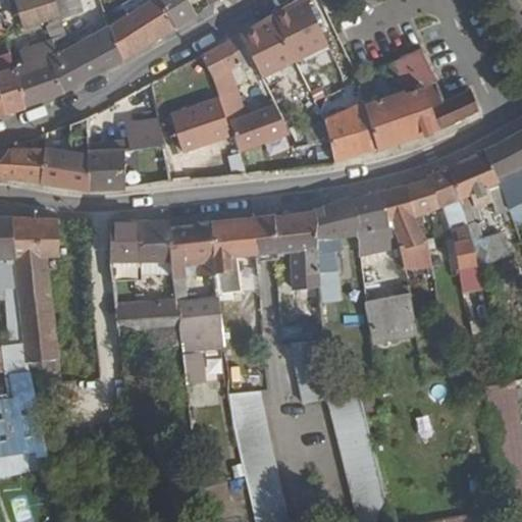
[(0,0),(0,10),(0,12),(0,11),(0,19),(4,34),(14,31),(24,27),(45,19),(53,41),(58,55),(67,51),(71,49),(61,18),(54,0),(0,0)]
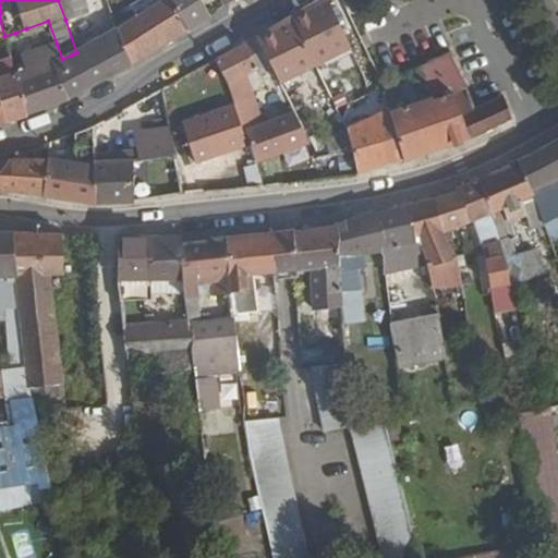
[(58,0),(65,20),(95,9),(92,0),(58,0)]
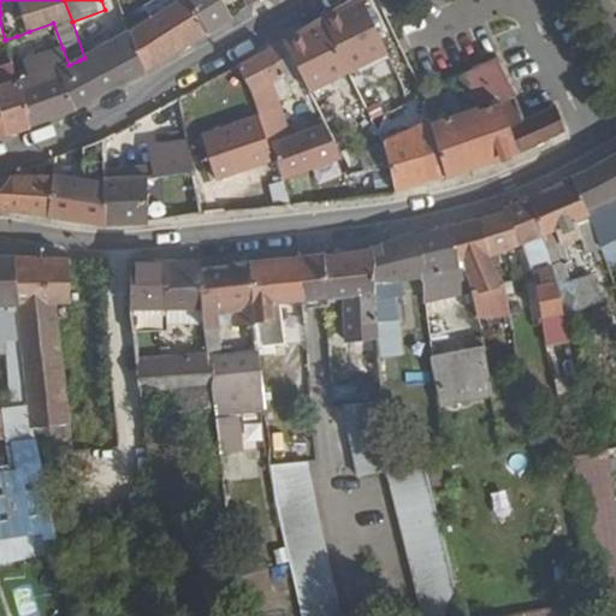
[(125,18),(129,30),(148,18),(141,0),(126,0),(120,5),(125,18)]
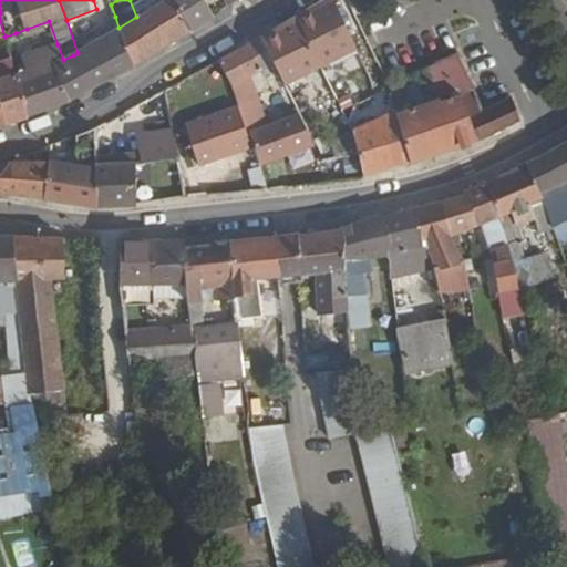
[(119,28),(132,66),(188,32),(168,0),(163,0),(136,17),(119,28)]
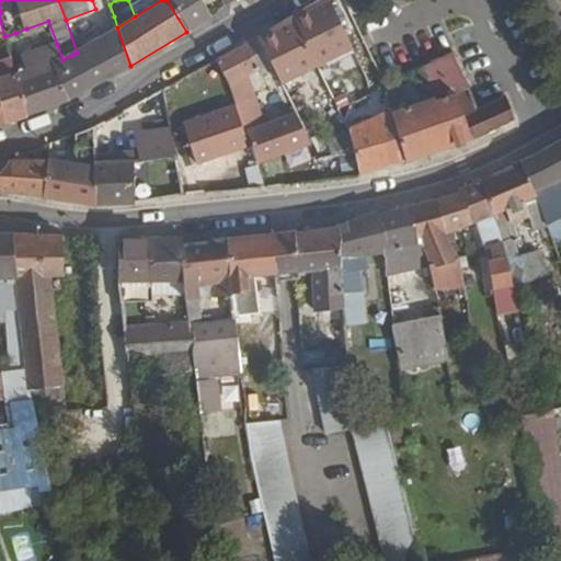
[(167,0),(186,32),(209,19),(197,0),(167,0)]
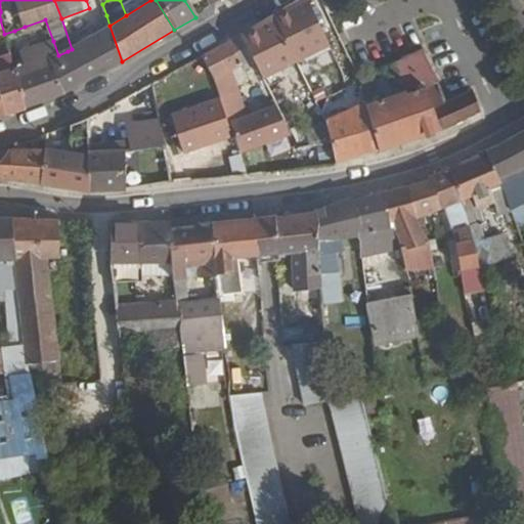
[(307,0),(303,0),(287,9),(290,14),(277,22),(274,16),(242,36),(253,59),(265,81),(330,48),(307,0)]
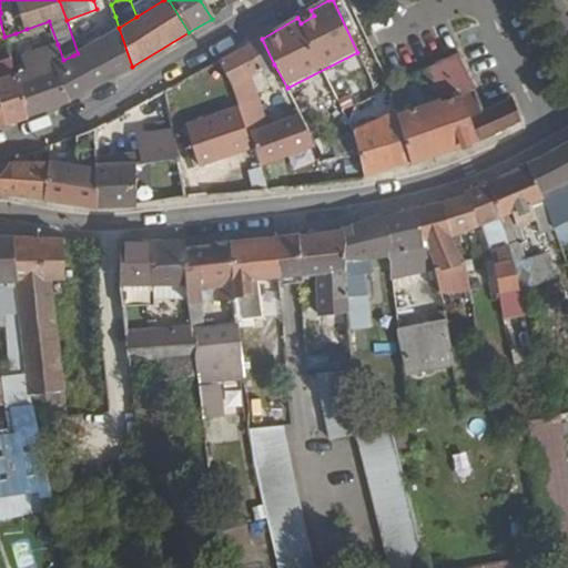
[(311,10),(297,18),(301,23),(314,16),(311,10)]
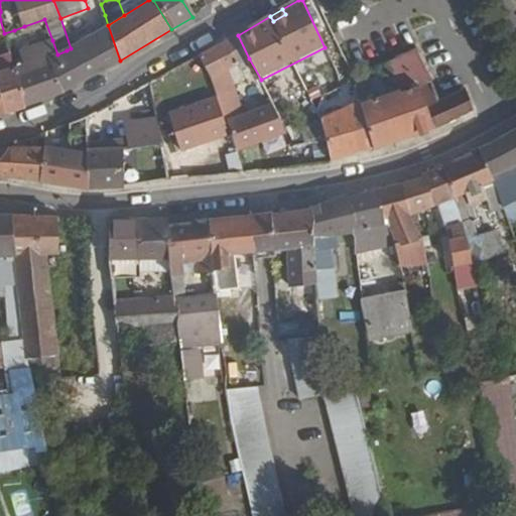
[(120,61),(120,60),(108,25),(105,15),(103,16),(107,28),(90,37),(88,33),(78,39),(80,43),(71,48),(67,50),(57,54),(47,57),(61,92),(120,61)]
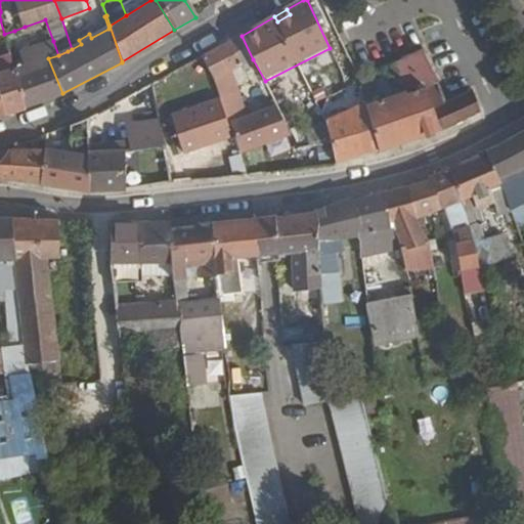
[(9,53),(14,71),(26,67),(22,51),(14,31),(4,34),(9,53)]
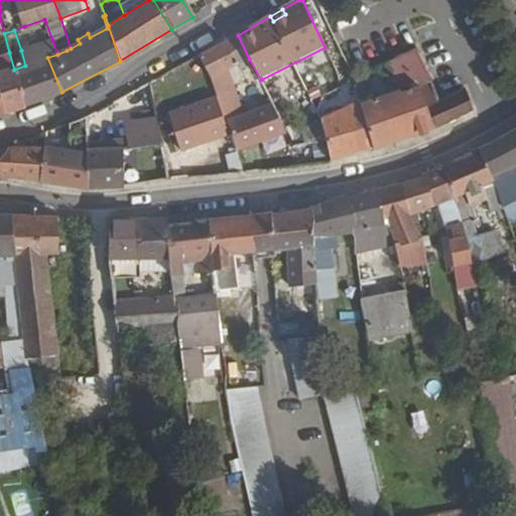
[(226,42),(238,65),(249,58),(238,35),(226,42)]
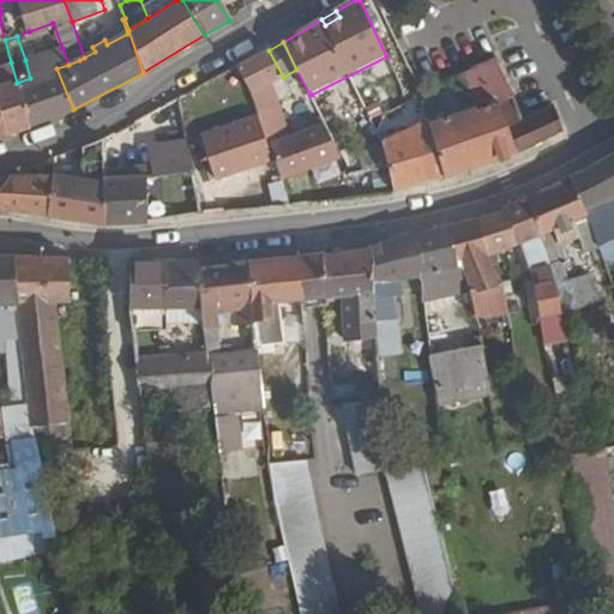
[(25,60),(30,78),(56,68),(68,65),(62,48),(25,60)]
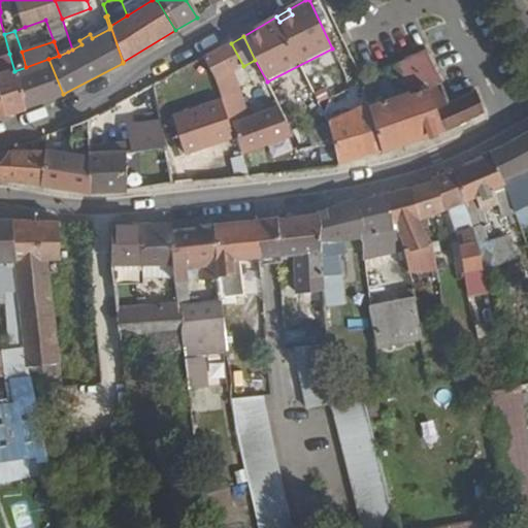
[(229,124),(252,117),(235,71),(243,66),(231,43),(203,59),(212,74),(221,99),(229,124)]
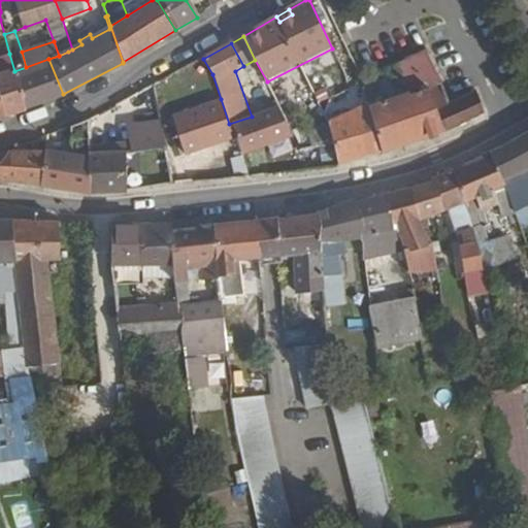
[(388,68),(394,79),(409,86),(413,93),(389,102),(374,74),(362,80),(370,108),(383,153),(437,135),(484,110),(474,91),(472,92),(448,101),(425,50),(388,68)]
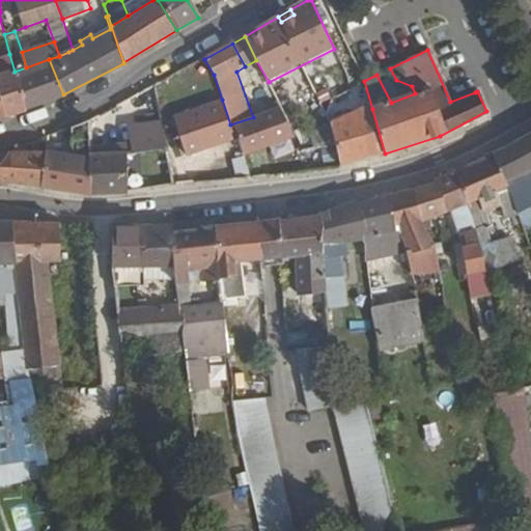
[(0,91),(5,116),(25,111),(24,108),(15,72),(9,54),(0,57),(0,91)]
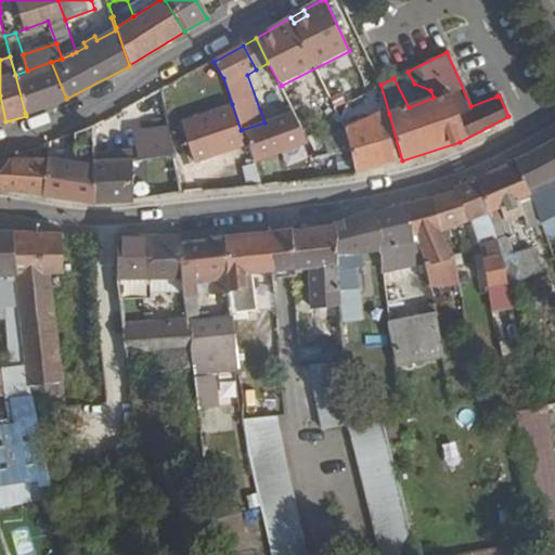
[(15,75),(25,113),(66,99),(51,62),(27,71),(15,75)]
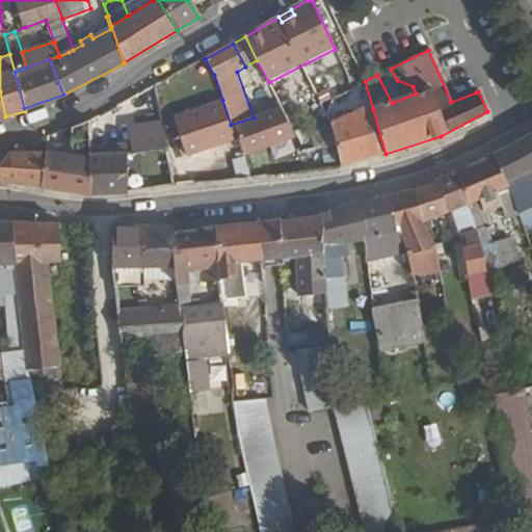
[(222,100),(178,115),(191,154),(236,138),(231,125),(222,100)]
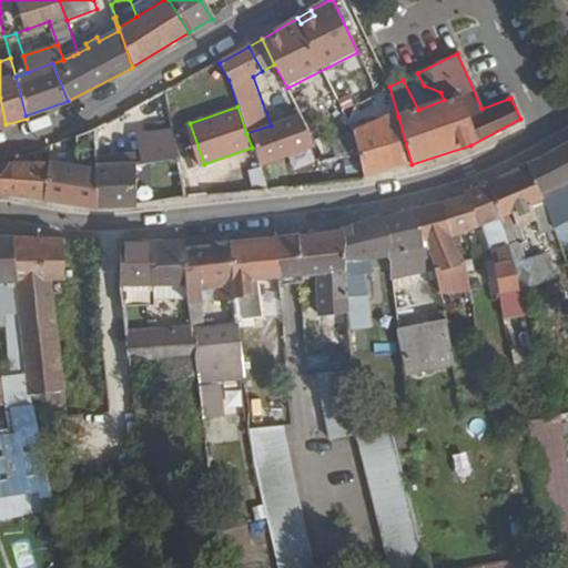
[(261,174),(267,193),(286,190),(279,162),(316,145),(300,115),(271,125),(246,133),(252,148),(261,174)]
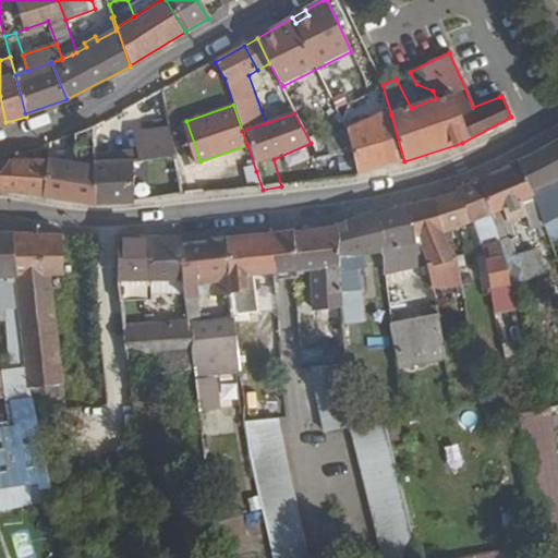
[(349,131),(354,154),(359,174),(404,161),(391,114),(349,131)]
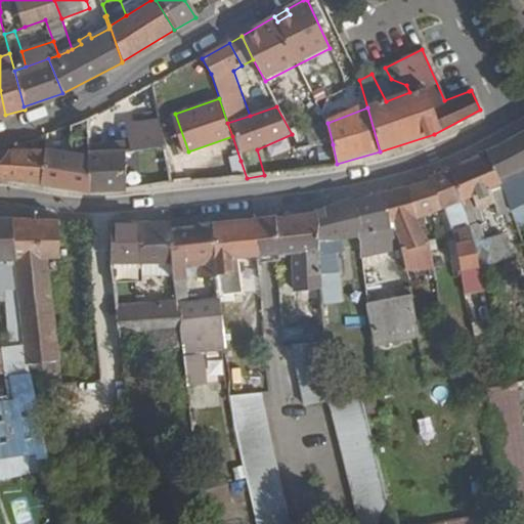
[(89,144),(89,120),(72,126),(69,156),(89,159),(89,155),(89,144)]
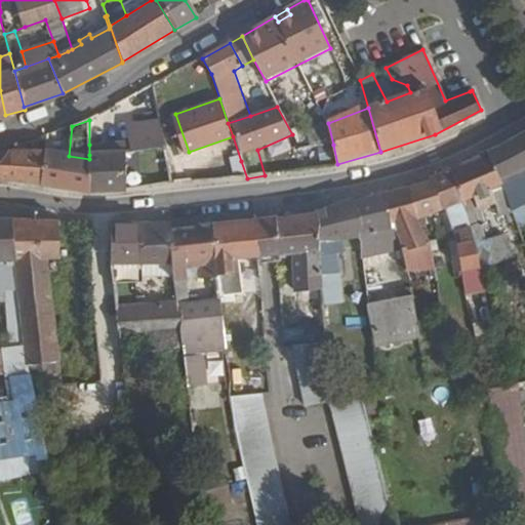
[(132,143),(133,150),(164,145),(160,121),(129,126),(132,143)]
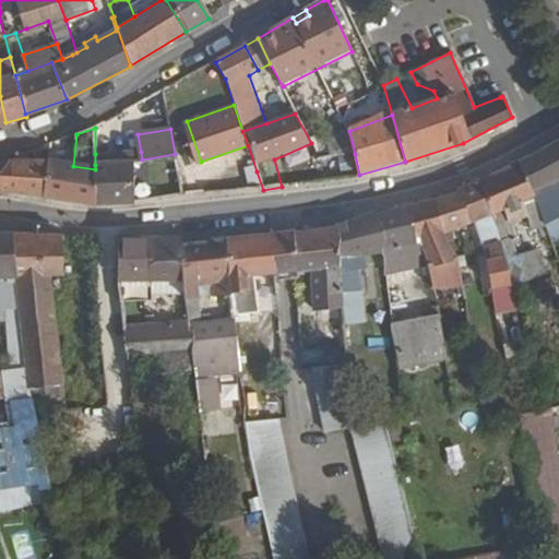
[(519,159),(531,193),(536,206),(548,238),(558,233),(558,137),(554,141),(519,159)]
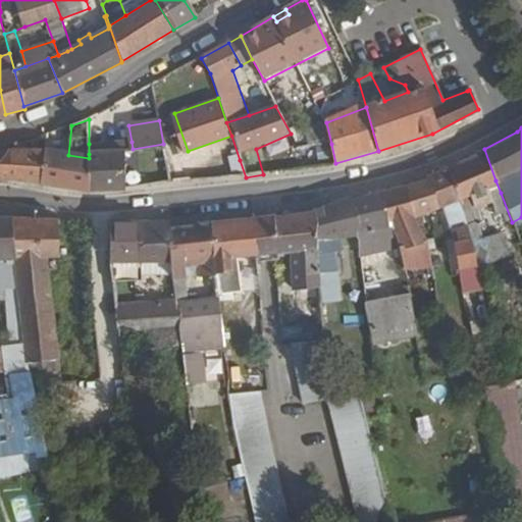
[(0,154),(0,178),(39,184),(45,152),(48,136),(13,149),(0,154)]
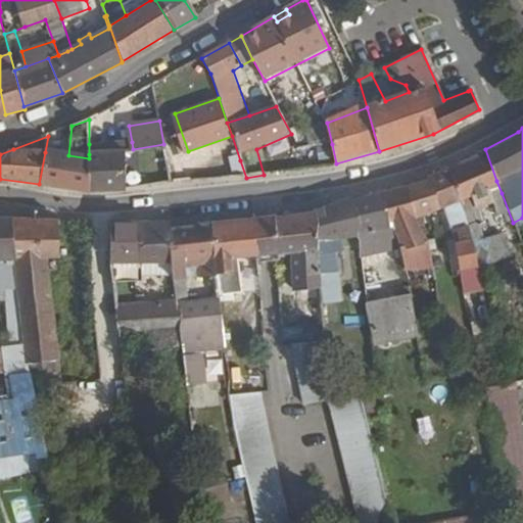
[(89,144),(89,154),(111,153),(123,150),(133,149),(132,142),(89,144)]
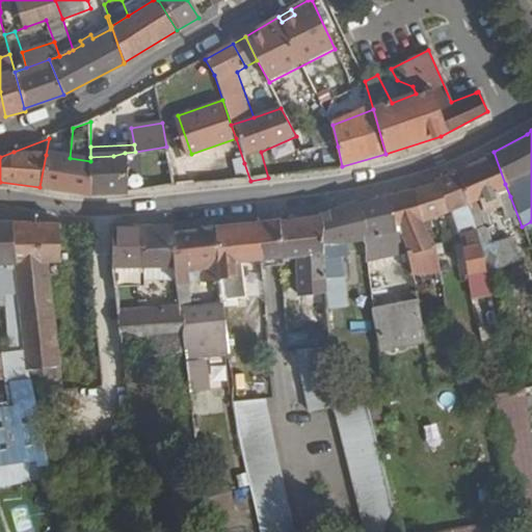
[(456,173),(467,207),(477,202),(484,211),(499,203),(494,189),(505,184),(494,152),(456,173)]
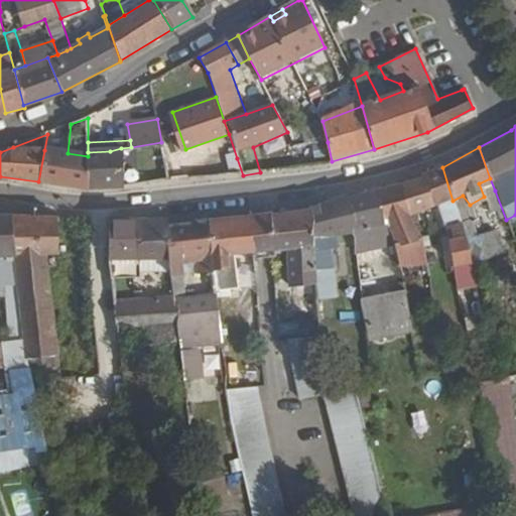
[(88,156),(88,188),(121,187),(121,148),(110,151),(88,152),(88,156)]
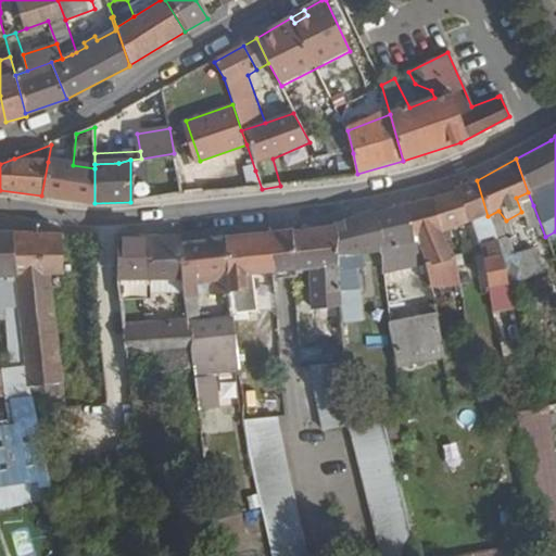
[(48,162),(41,196),(95,203),(95,168),(73,165),(48,162)]
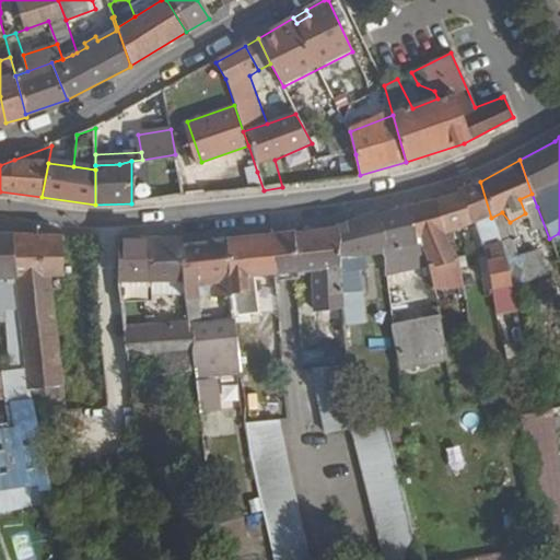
[(233,173),(234,193),(264,190),(257,172),(233,173)]
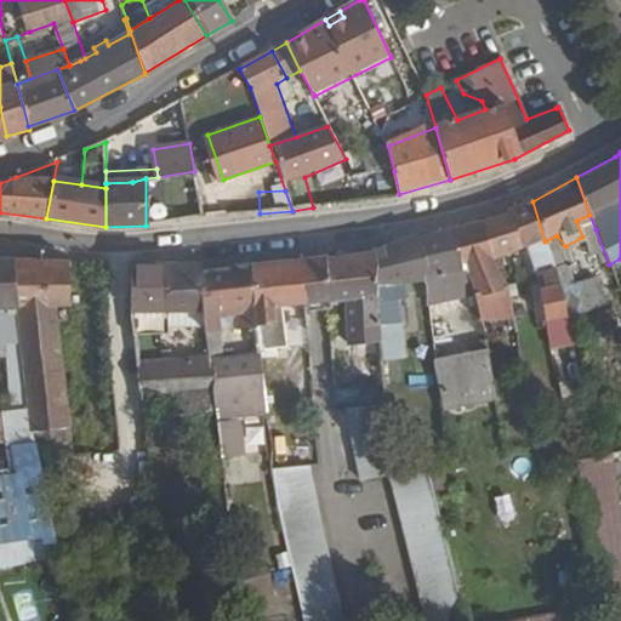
[(508,214),(518,249),(525,245),(533,268),(539,267),(545,286),(536,290),(545,319),(567,313),(553,271),(545,241),(533,201),(531,199),(507,209),(508,214)]
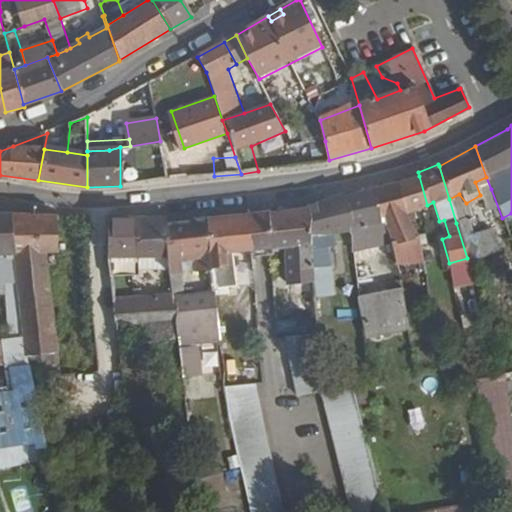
[(397,182),(405,213),(407,223),(414,220),(411,210),(427,205),(419,176),(397,182)]
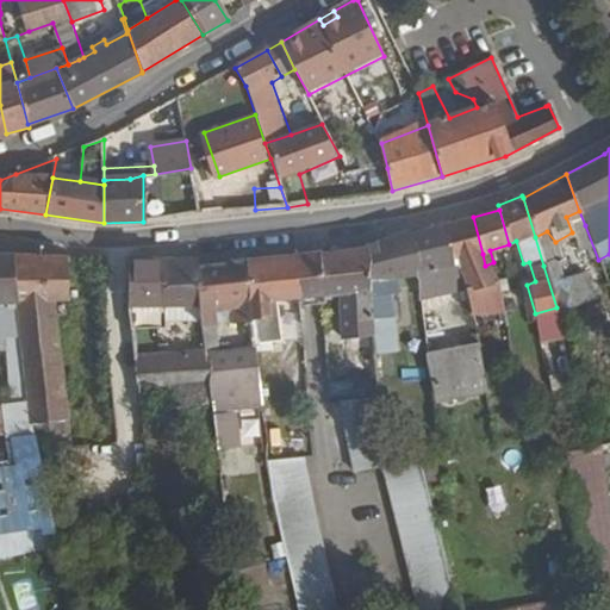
[(566,217),(572,232),(585,225),(579,211),(566,217)]
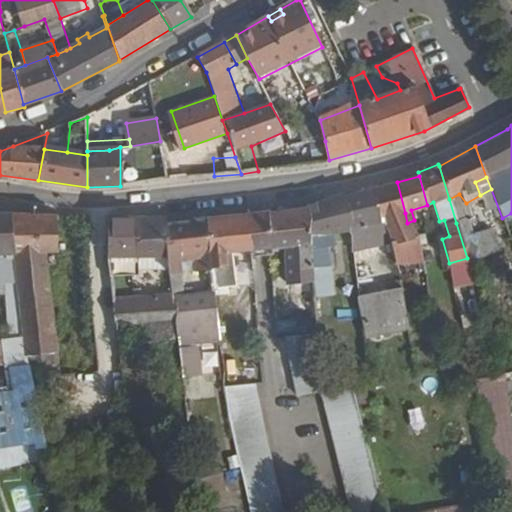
[(370,190),(378,218),(376,219),(384,243),(393,272),(417,266),(411,240),(401,243),(395,217),(405,213),(397,182),(370,190)]
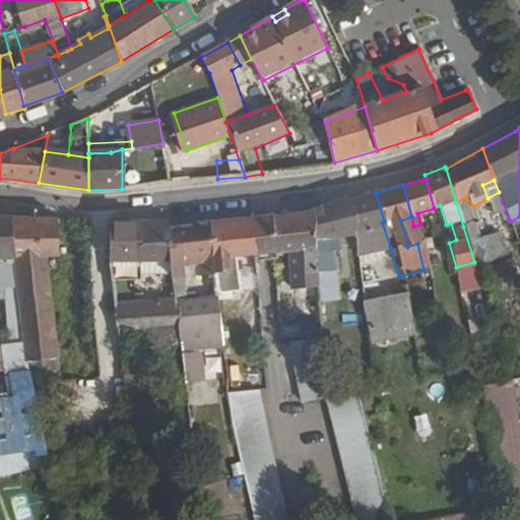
[(347,202),(353,233),(353,237),(353,243),(353,250),(354,256),(390,247),(382,222),(384,221),(376,193),(347,202)]
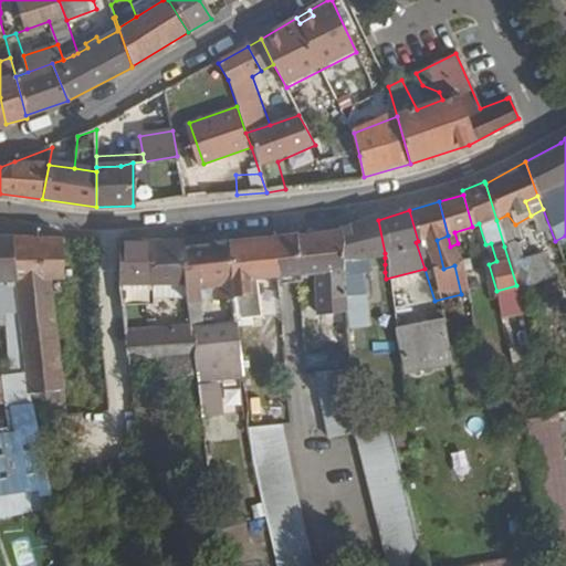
[(496,220),(504,247),(520,241),(515,226),(515,224),(507,215),(496,220)]
